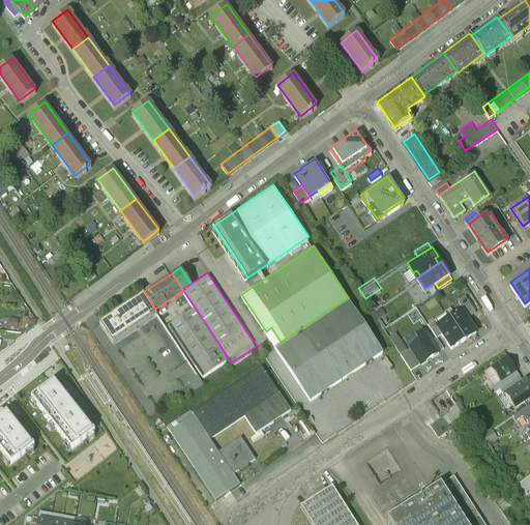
[(144,291),(131,299),(113,312),(100,320),(120,350),(164,321),(155,309),(144,291)]
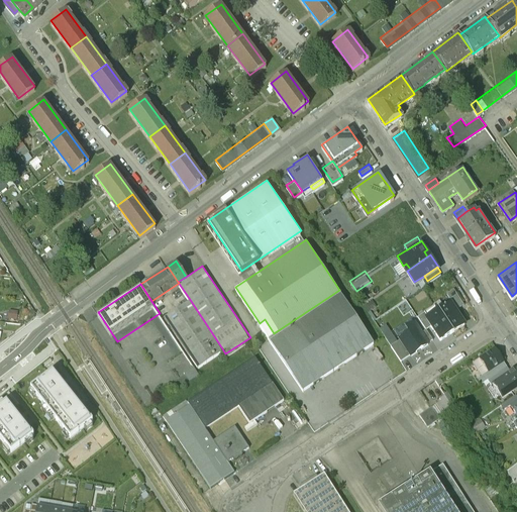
[(450,297),(456,306),(463,301),(453,286),(446,291),(450,297)]
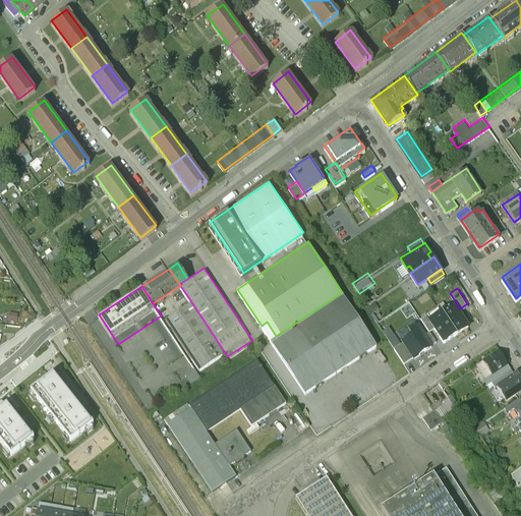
[(276,336),(271,339),(304,391),(377,343),(342,292),(276,336)]
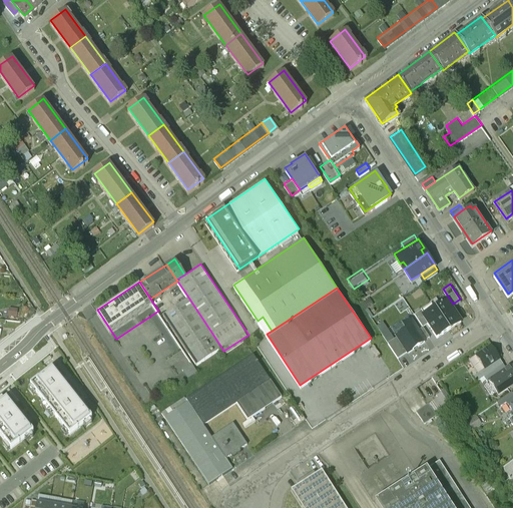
[(440,301),(441,302),(447,298),(456,311),(458,310),(453,304),(447,295),(440,299),(441,301),(440,301)]
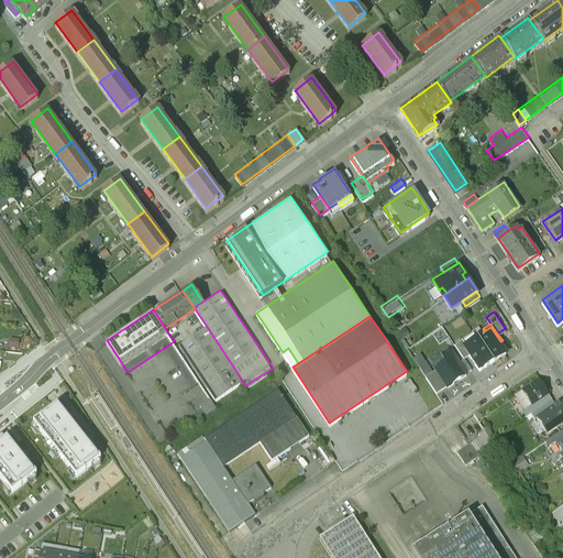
[(242,380),(206,325),(179,342),(216,397),(242,380)]
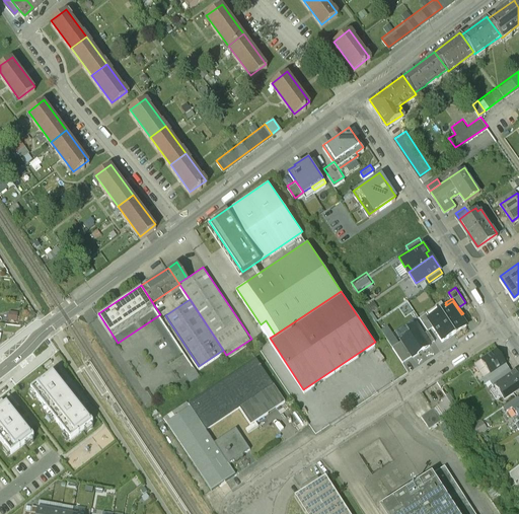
[(452,301),(446,305),(439,309),(453,331),(466,322),(461,314),(452,301)]
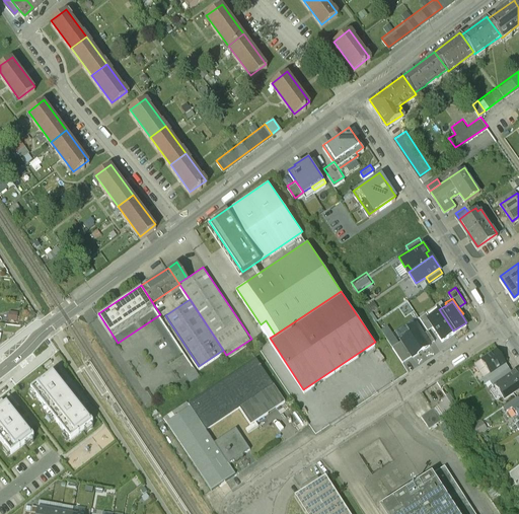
[(441,339),(453,331),(439,309),(436,303),(426,310),(430,316),(428,317),(432,324),(441,339)]
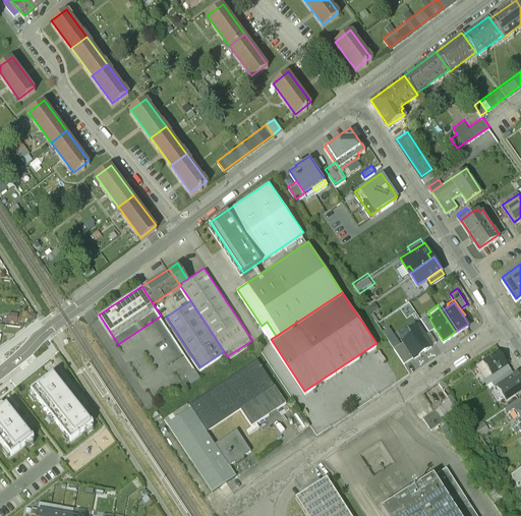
[(8,317),(16,317),(17,308),(8,307),(8,317)]
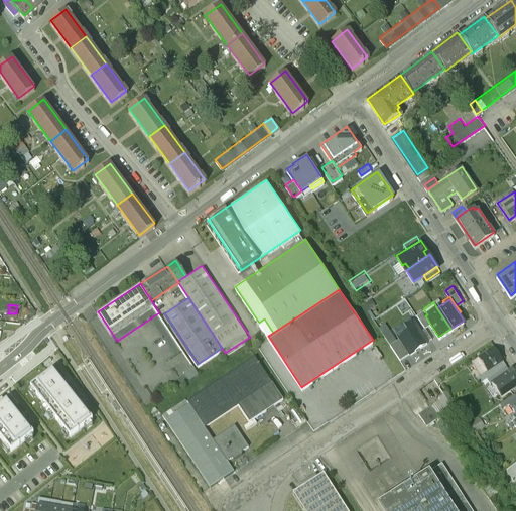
[(427,314),(423,308),(416,312),(425,326),(429,323),(425,315),(427,314)]
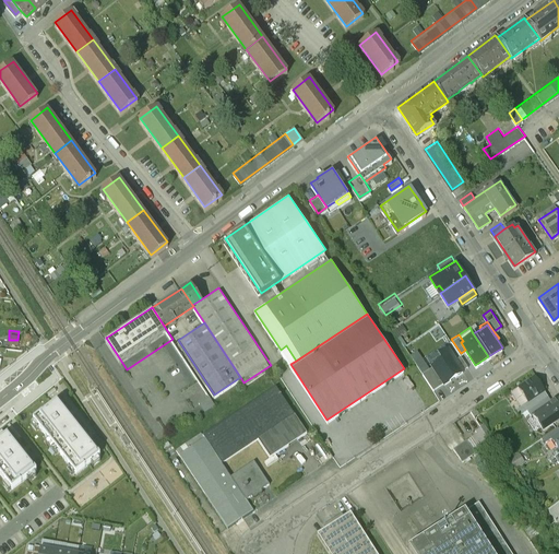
[(296,361),(286,345),(281,350),(290,364),(296,361)]
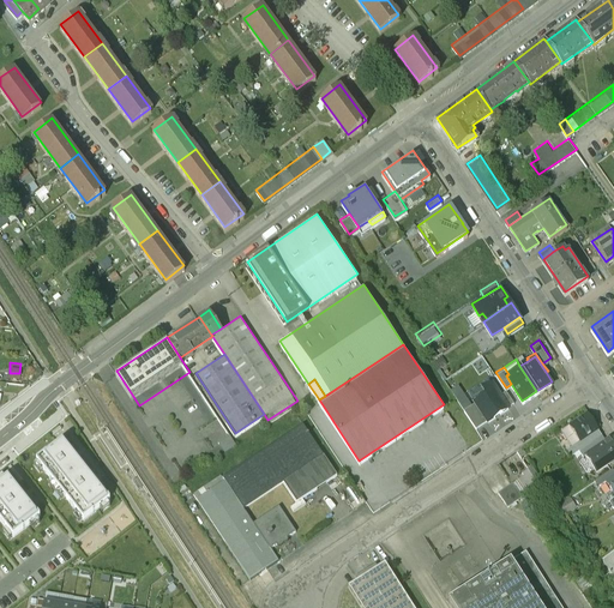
[(475,398),(476,399),(488,417),(509,404),(507,404),(500,392),(492,380),(483,386),(486,391),(475,398)]
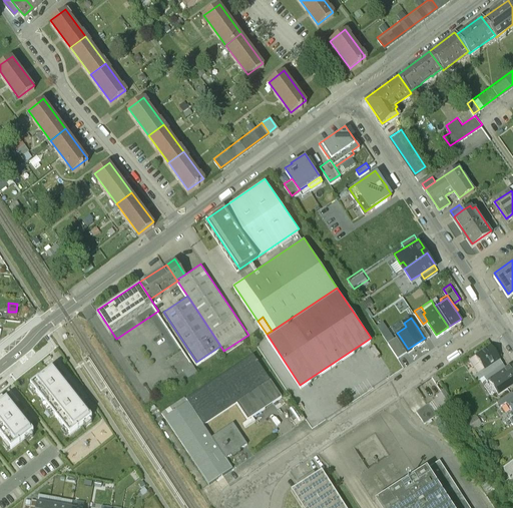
[(423,324),(418,328),(424,338),(429,334),(423,324)]
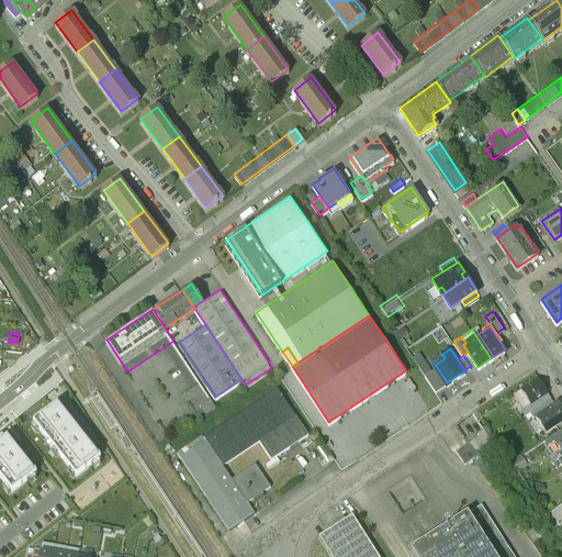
[(447,382),(436,366),(425,372),(436,389),(447,382)]
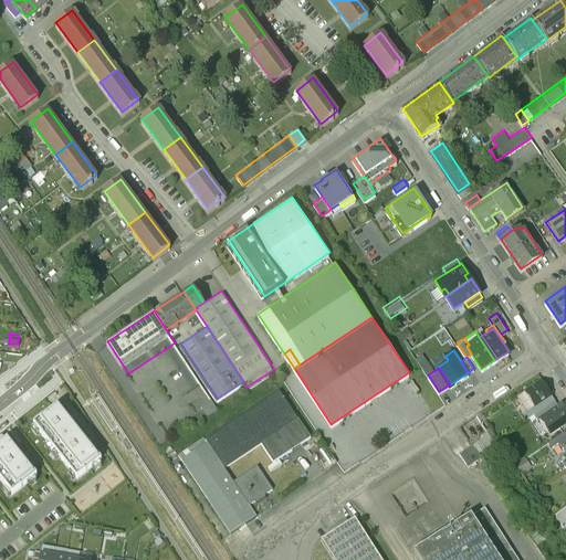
[(542,377),(524,389),(534,403),(552,392),(542,377)]
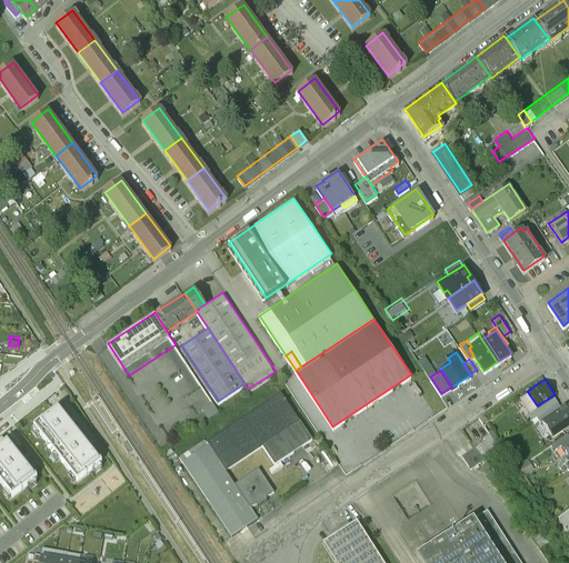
[(281,390),(206,439),(205,438),(179,454),(228,526),(226,529),(230,534),(258,515),(250,504),(273,489),(258,465),(235,481),(225,468),(262,443),(275,462),(312,436),(281,390)]
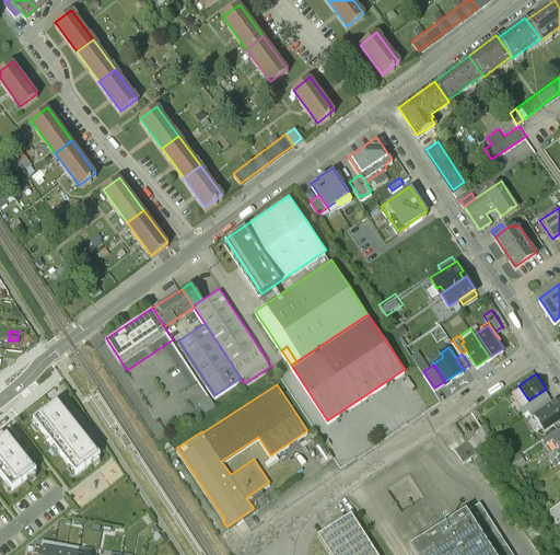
[(549,394),(539,401),(543,406),(552,400),(549,394)]
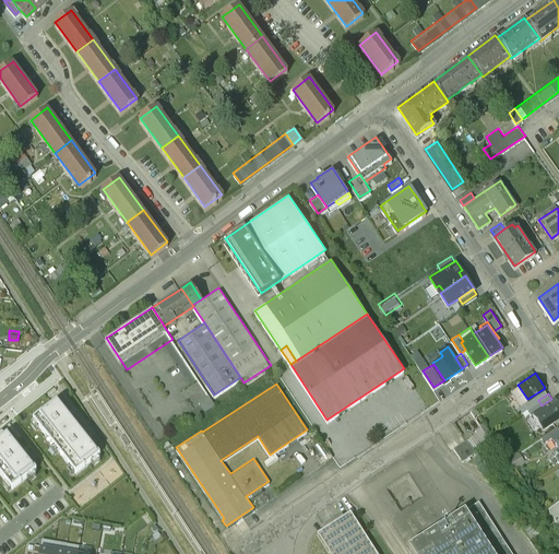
[(542,405),(533,411),(543,425),(558,414),(558,400),(556,396),(551,399),(542,405)]
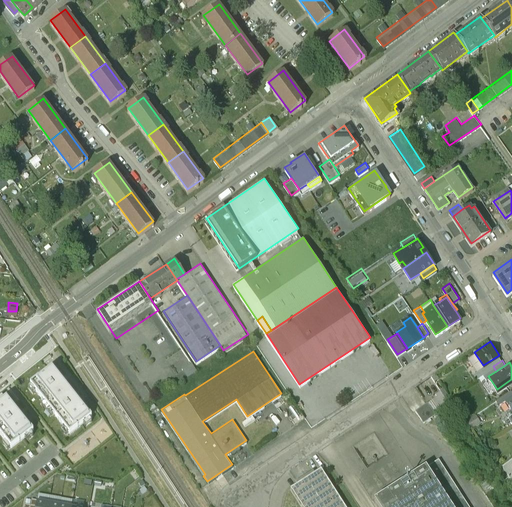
[(92,413),(53,364),(31,382),(69,431),(92,413)]
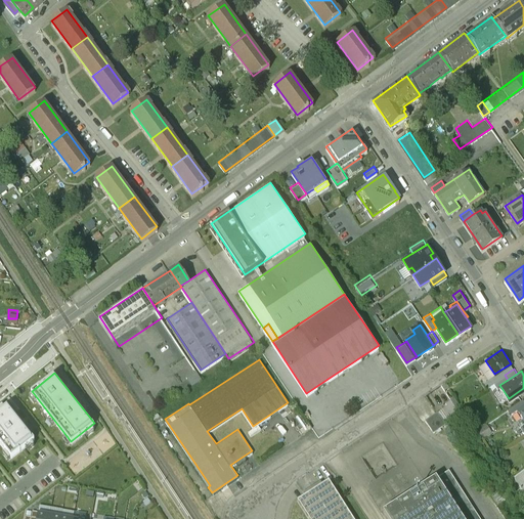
[(505,375),(494,381),(498,387),(499,385),(508,380),(505,375)]
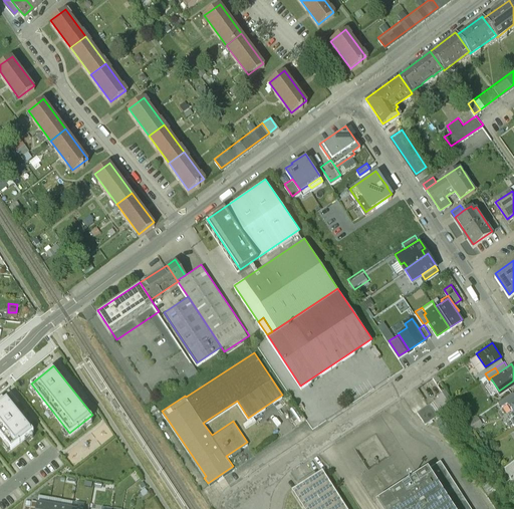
[(438,395),(429,402),(437,414),(448,399),(442,390),(437,393),(438,395)]
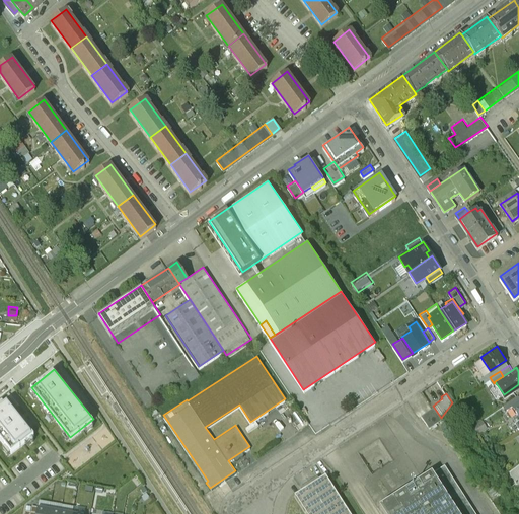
[(518,396),(517,393),(506,400),(510,407),(512,405),(518,415),(518,396)]
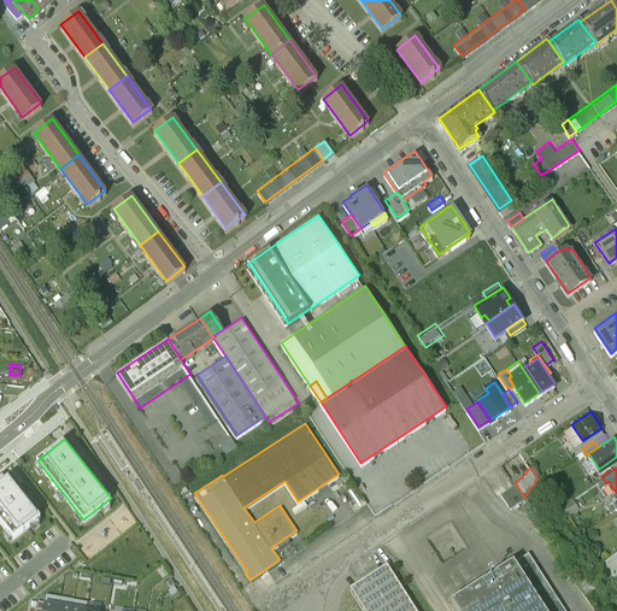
[(40,516),(9,475),(0,482),(0,518),(13,536),(40,516)]
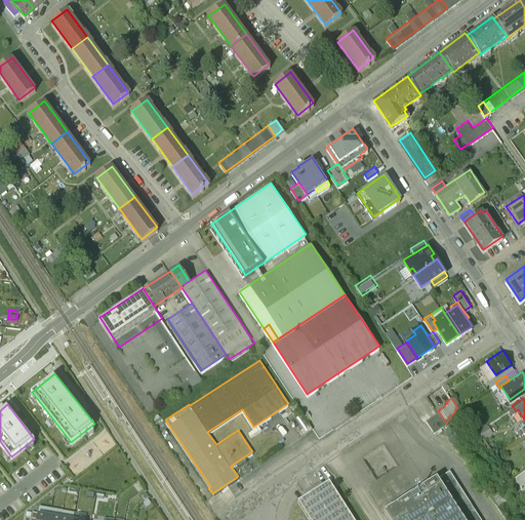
[(438,410),(426,417),(434,430),(446,423),(438,410)]
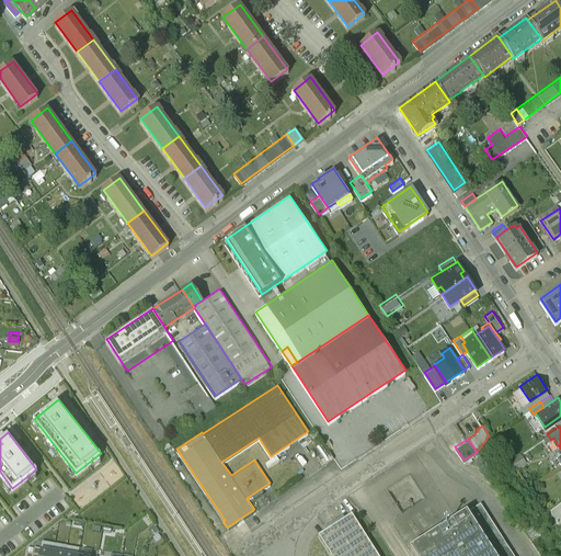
[(515,555),(480,500),(410,546),(415,555),(515,555)]
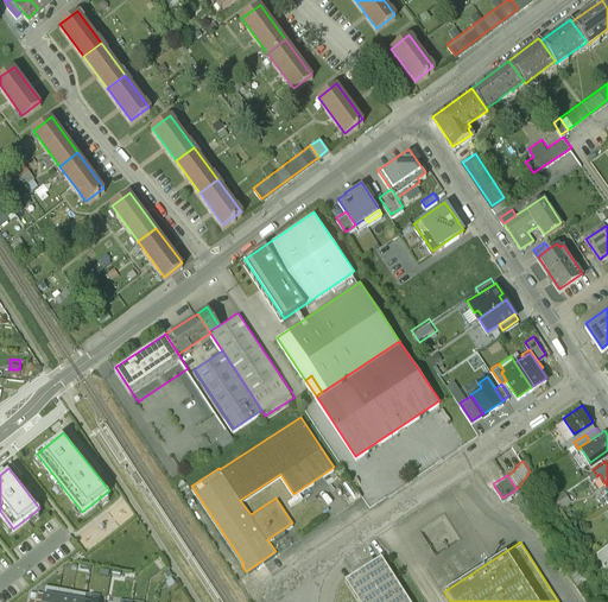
[(607,542),(596,550),(607,568),(607,542)]
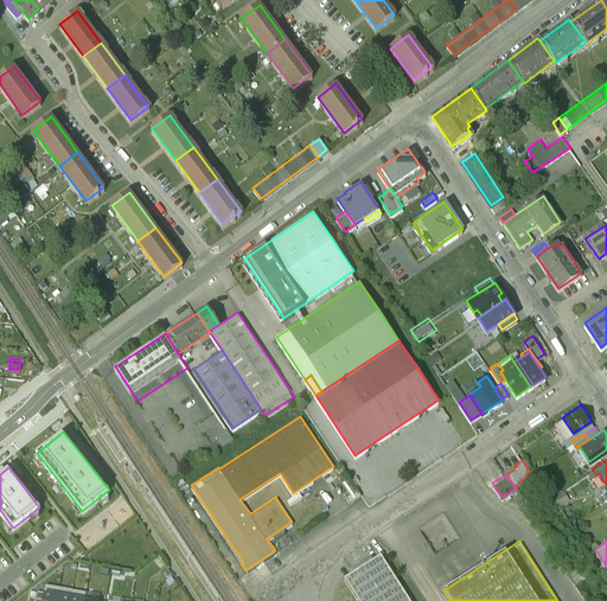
[(411,600),(381,551),(344,575),(360,600),(411,600)]
